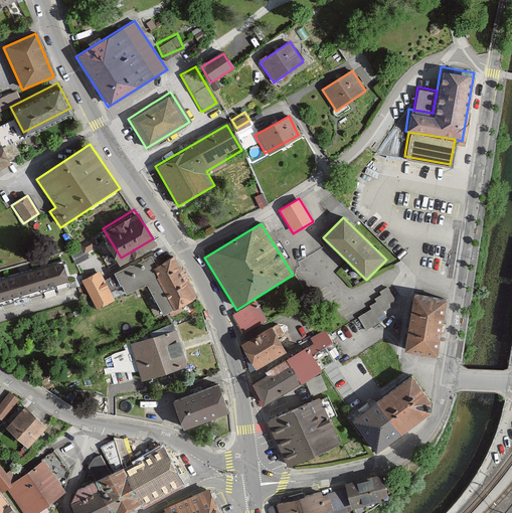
[(148,250),(115,270),(127,289),(145,279),(162,308),(193,291),(172,253),(155,264),(148,250)]
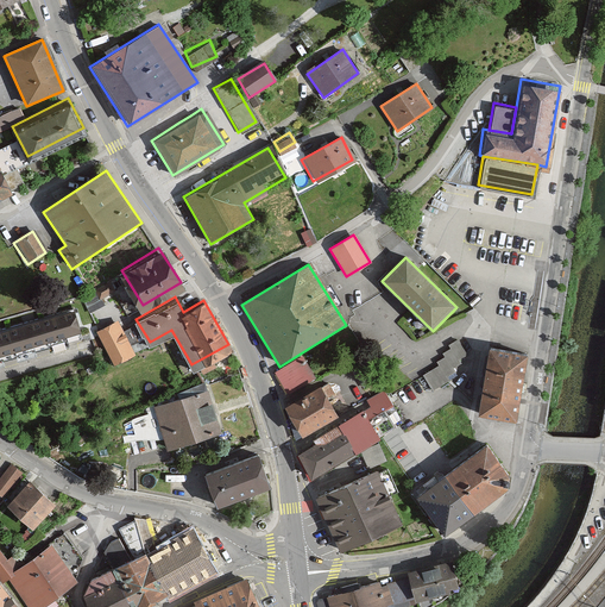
[(73,306),(0,325),(0,346),(79,325),(73,306)]
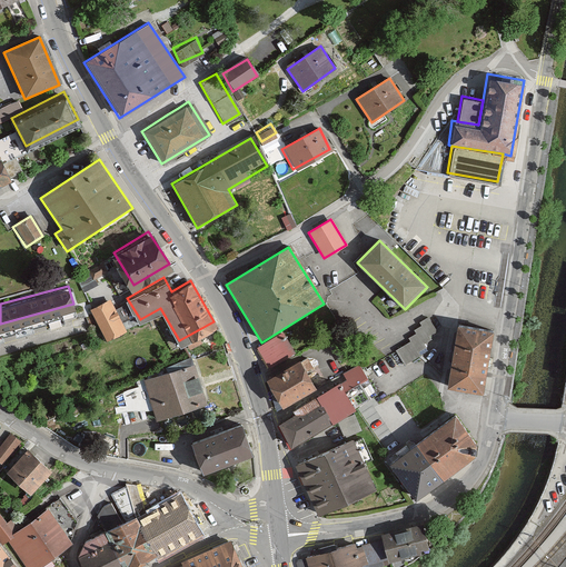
[(408,341),(395,350),(404,365),(419,355),(417,351),(425,346),(423,342),(430,337),(429,335),(435,330),(426,317),(417,322),(419,326),(411,331),(414,334),(407,338),(408,341)]
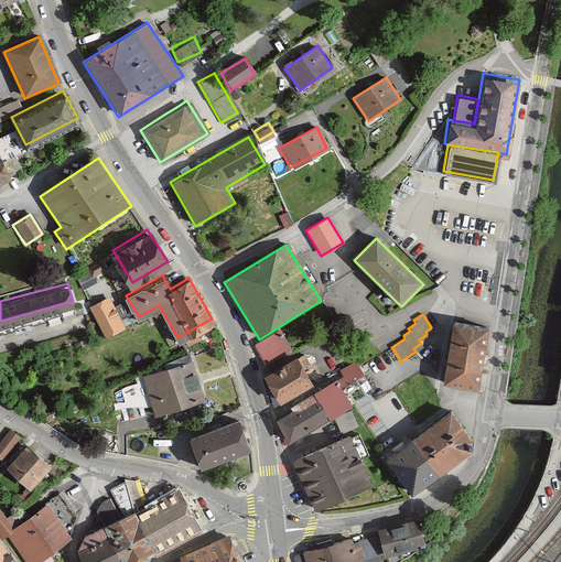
[(487,323),(450,316),(440,377),(476,384),(487,323)]
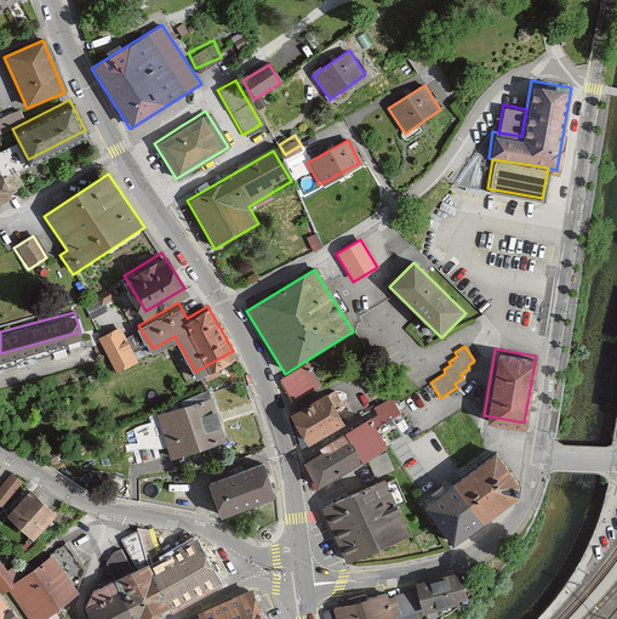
[(344,425),(326,396),(291,418),(309,448),(344,425)]
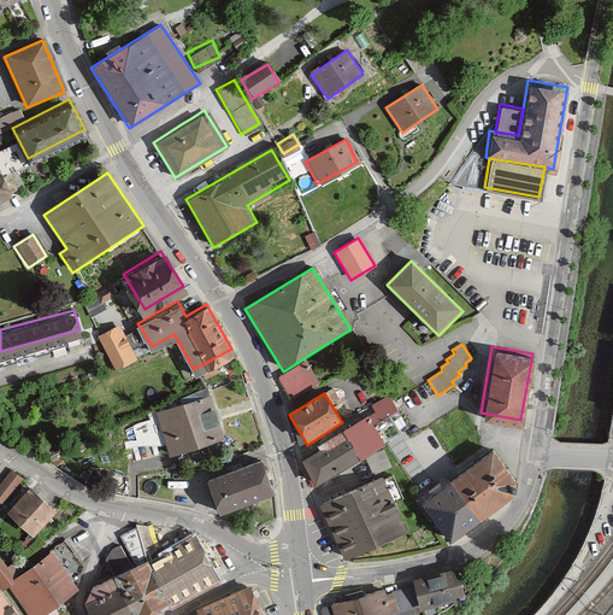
[(300,458),(317,486),(385,445),(373,425),(399,410),(389,393),(369,404),(375,414),(300,458)]
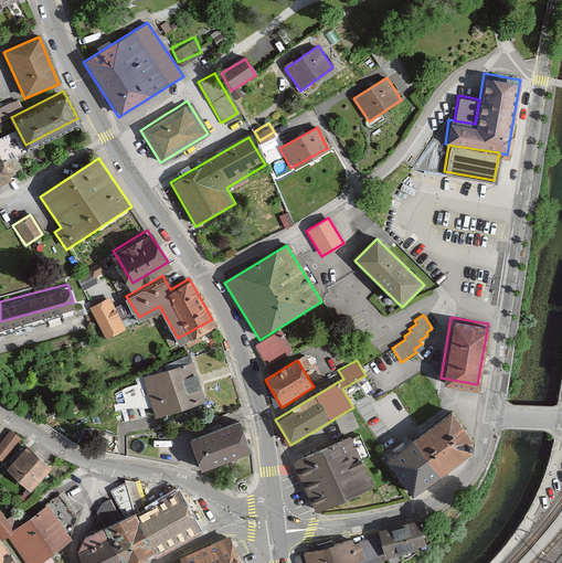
[(193,363),(141,379),(154,418),(204,403),(193,363)]
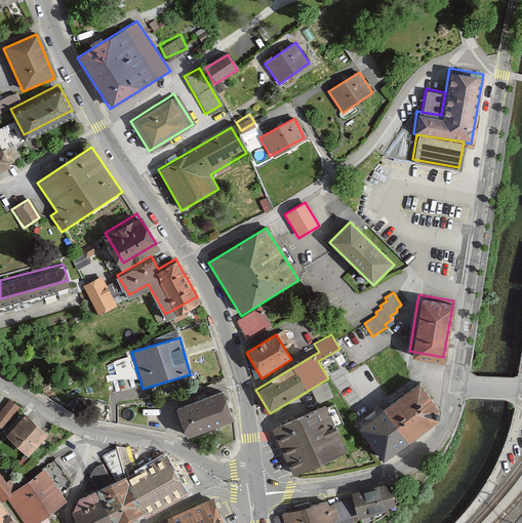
[(437,406),(416,378),(382,404),(405,437),(436,414),(437,406)]
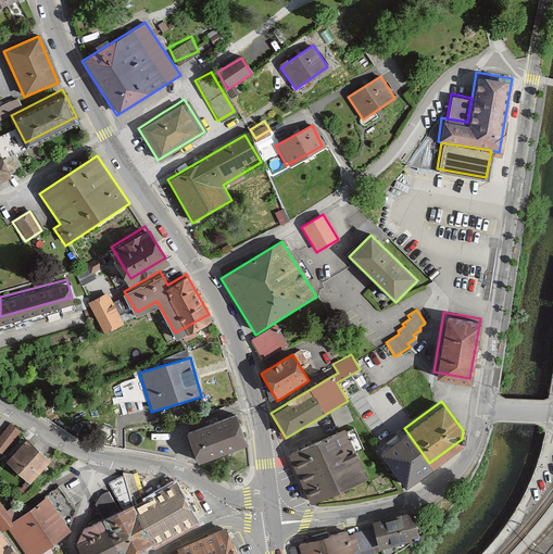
[(247,447),(235,415),(187,433),(198,465),(247,447)]
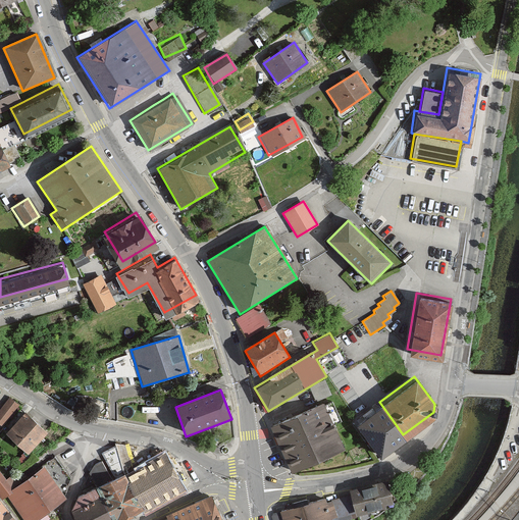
[(17,406),(7,397),(0,405),(0,425),(1,426),(17,406)]
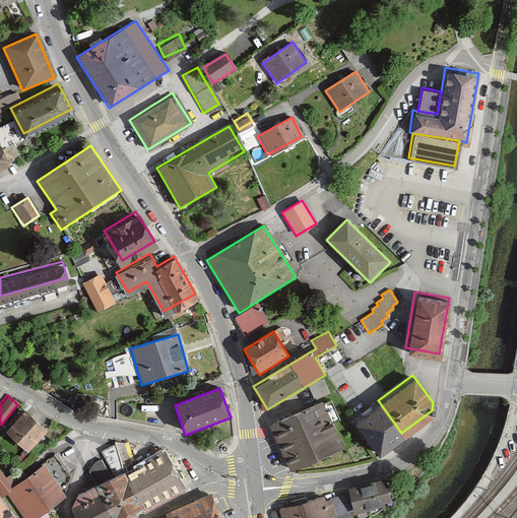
[(401,433),(378,400),(353,418),(377,450),(401,433)]
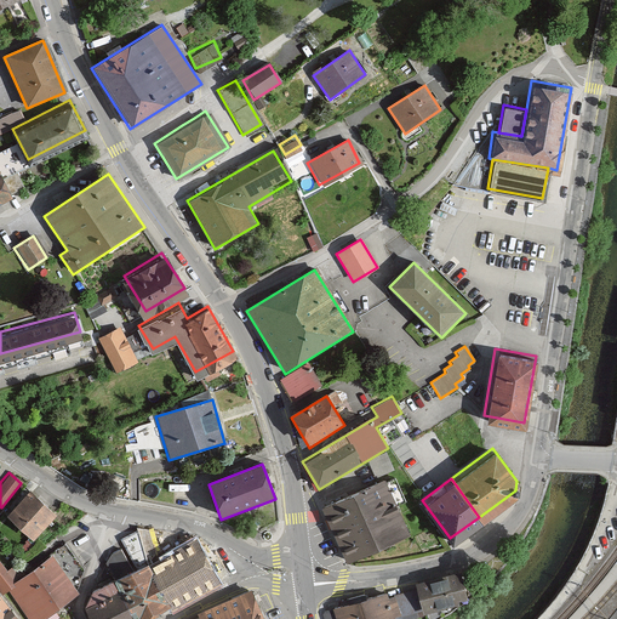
[(384,480),(321,509),(347,563),(409,534),(384,480)]
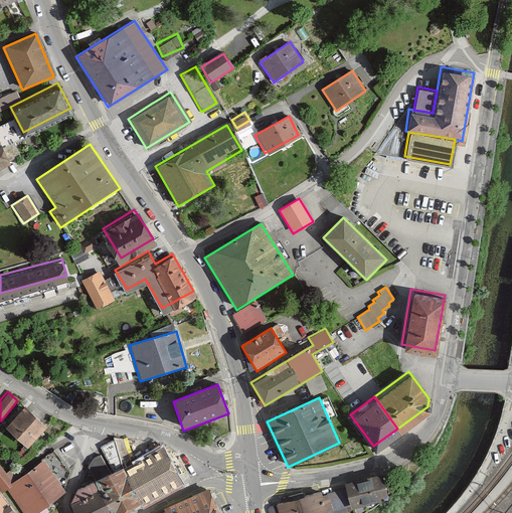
[(46,428),(24,408),(6,429),(28,449),(46,428)]
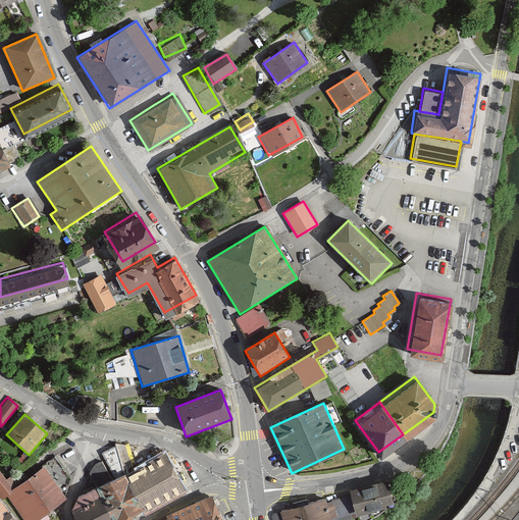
[(166,454),(123,474),(142,511),(184,489),(166,454)]
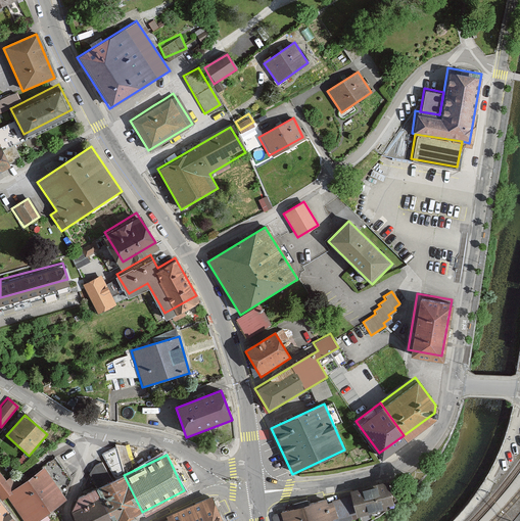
[(32,520),(63,499),(39,465),(11,487),(0,473),(0,491),(21,520),(32,520)]
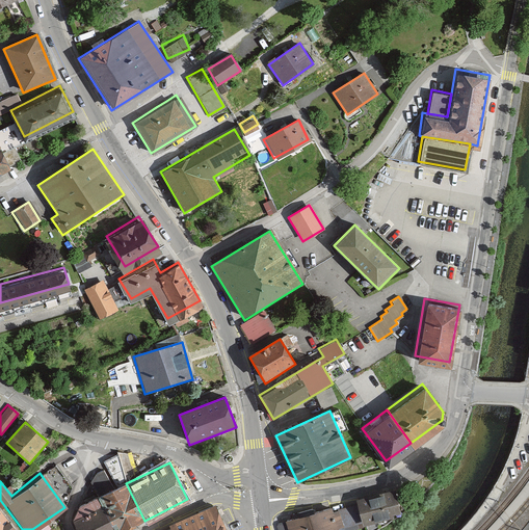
[(125,529),(144,521),(126,483),(96,498),(111,529),(125,529)]
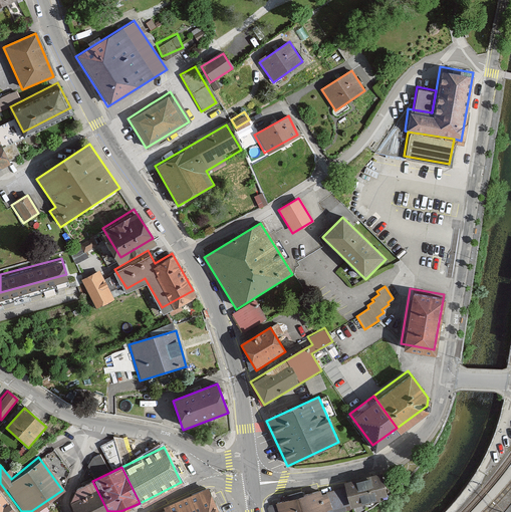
[(379,470),(341,479),(348,505),(377,497),(376,493),(385,491),(379,470)]
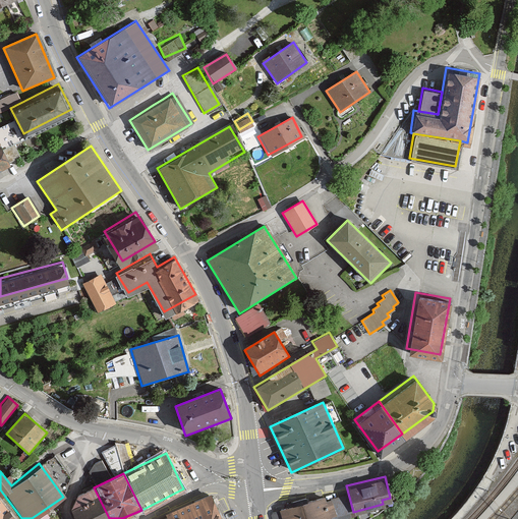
[(109,518),(94,487),(76,496),(70,511),(74,518),(109,518)]
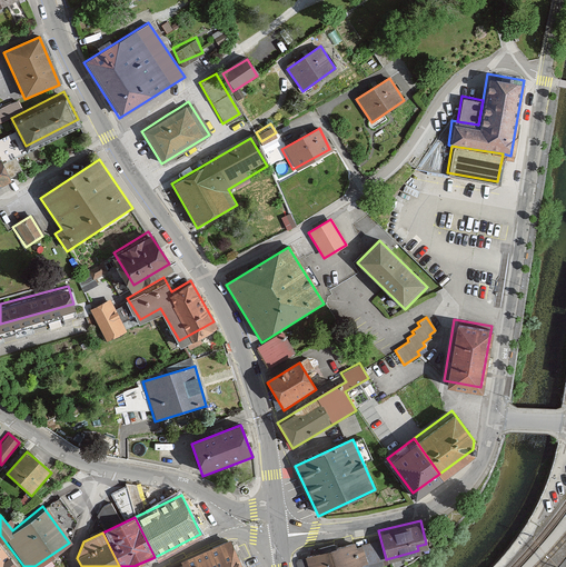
[(379,566),(380,566),(374,539),(305,559),(307,566),(379,566)]
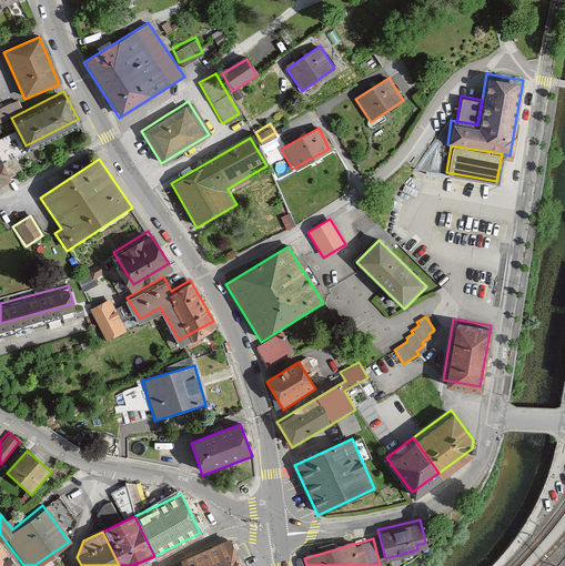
[(240,565),(228,539),(180,562),(182,564),(178,565),(240,565)]
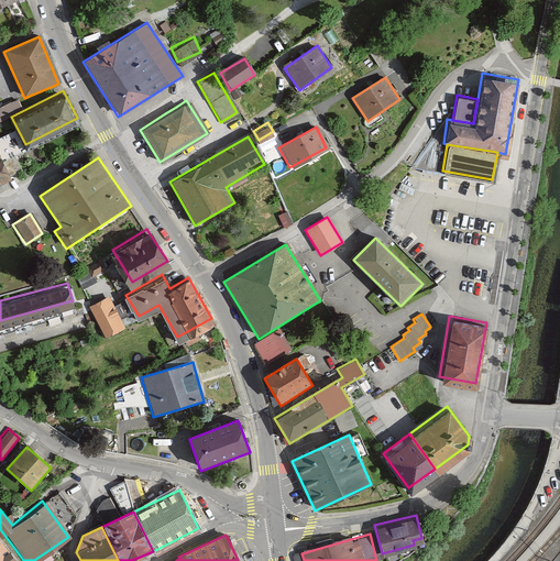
[(0,560),(14,560),(0,542),(0,560)]
